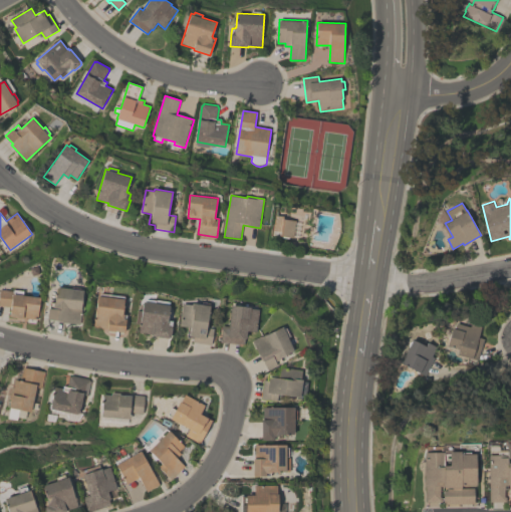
[(294,239),(290,238),(289,240),(283,239),(283,237),(281,237),(281,232),(274,231),(276,216),(284,217),(284,219),(297,221),(294,239)]
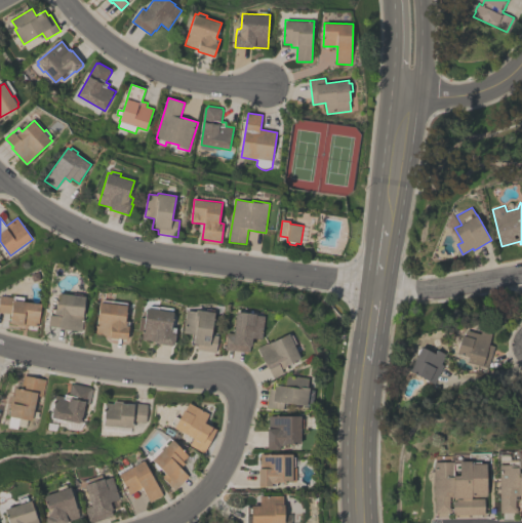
[(83,332),(61,329),(61,327),(49,326),(50,315),(54,316),(55,309),(56,309),(59,293),(74,295),(75,293),(83,294),(83,296),(86,296),(83,320),(84,320),(83,332)]
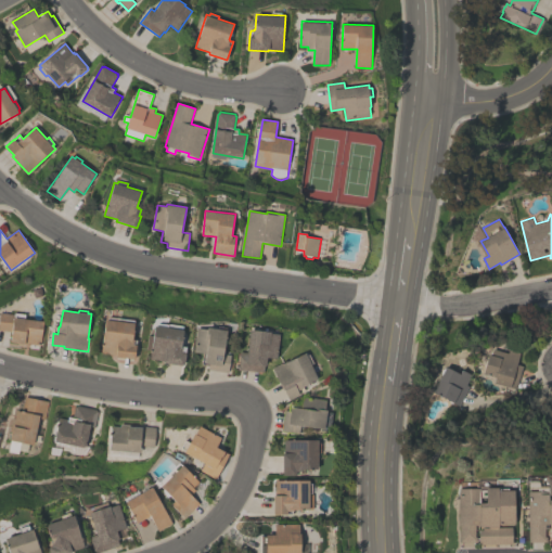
[(0,331),(0,322),(1,313),(15,316),(15,313),(26,316),(26,319),(45,321),(42,346),(31,345),(31,346),(18,345),(18,344),(12,343),(13,332),(0,331)]
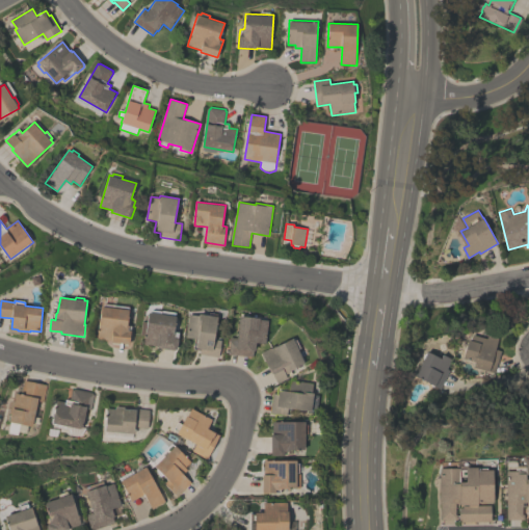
[(98,339),(102,307),(105,307),(105,303),(130,307),(128,325),(129,325),(129,326),(132,326),(130,344),(112,342),(112,341),(98,339)]
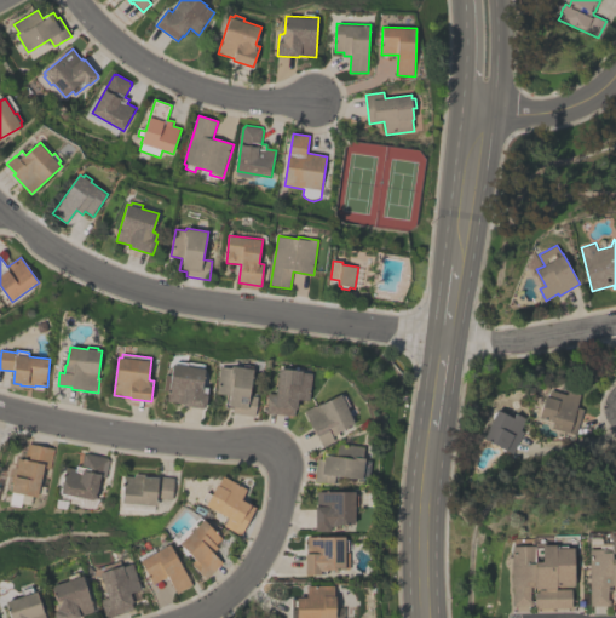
[(206,410),(184,406),(184,405),(167,401),(170,392),(165,390),(167,375),(172,376),(174,364),(177,365),(178,361),(189,364),(188,366),(206,370),(203,387),(209,388),(208,394),(206,410)]
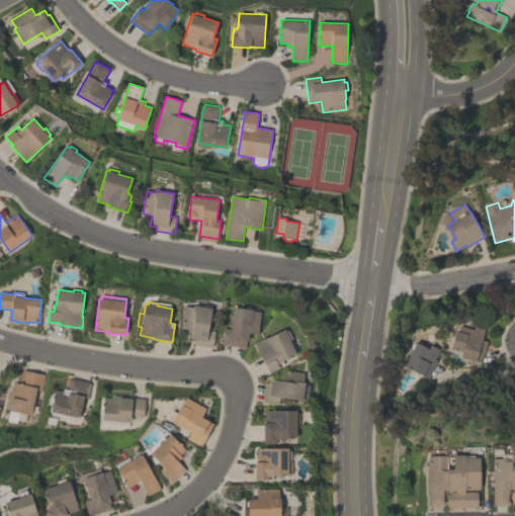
[(217,332),(213,349),(194,346),(195,341),(189,340),(190,330),(182,329),(186,306),(194,307),(194,306),(212,309),(208,331),(217,332)]
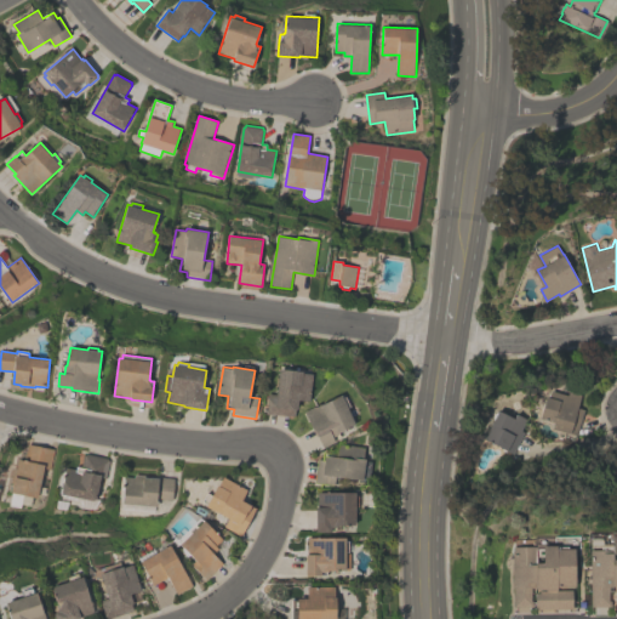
[(268,415),(269,395),(278,395),(280,369),(304,370),(303,373),(314,374),(312,401),(300,399),(298,410),(296,410),(296,418),(268,415)]
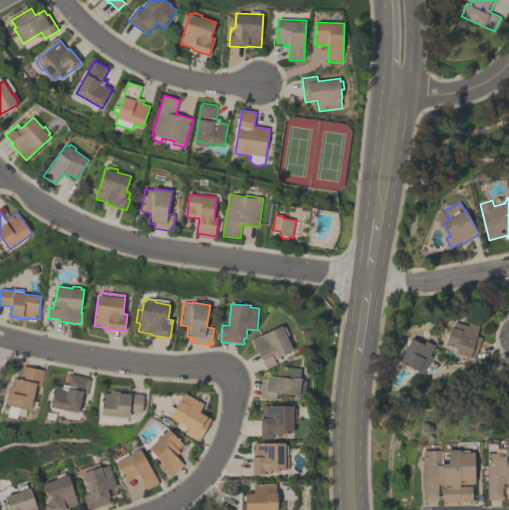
[(481,327),(477,337),(483,339),(476,360),(456,354),(458,349),(454,348),(449,347),(449,346),(446,345),(451,327),(454,328),(456,322),(469,327),(470,324),(481,327)]
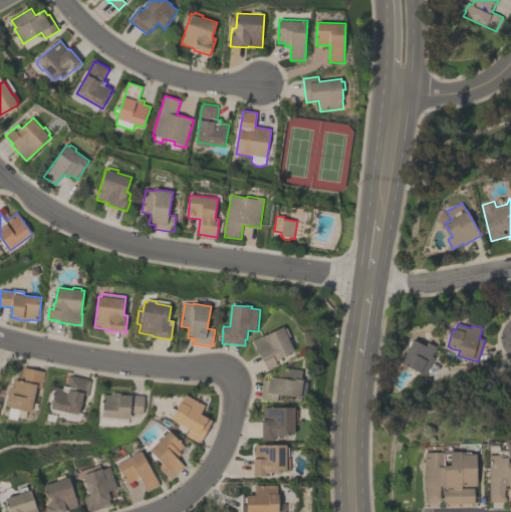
[(295,351),(281,357),(282,359),(281,359),(282,362),(278,364),(278,365),(269,370),(264,361),(263,361),(253,341),(266,334),(266,335),(283,326),(285,329),(286,328),(290,336),(289,337),(295,351)]
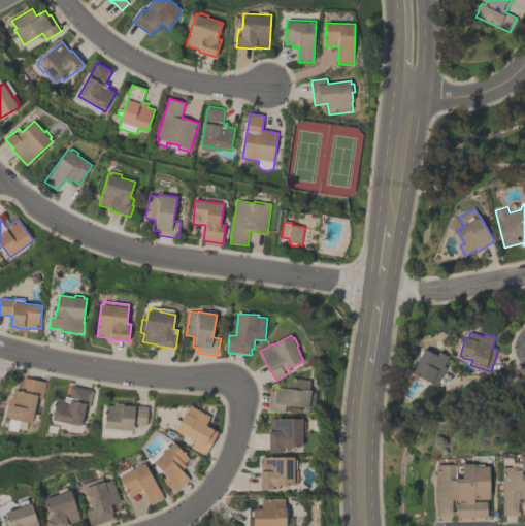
[(450,357),(445,367),(447,368),(437,387),(413,373),(425,349),(438,356),(440,352),(450,357)]
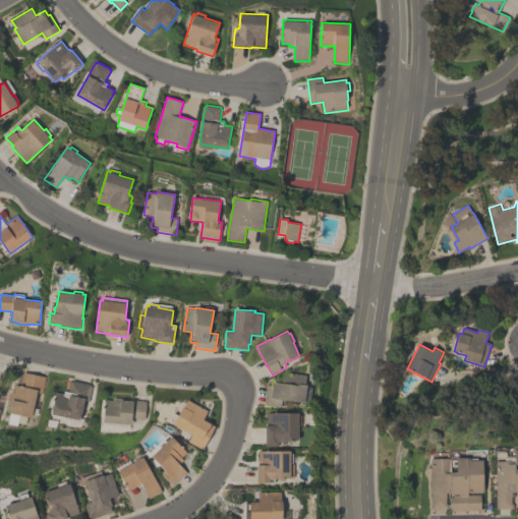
[(16,386),(21,387),(24,372),(47,378),(44,395),(38,394),(33,419),(20,416),(17,427),(9,425),(11,414),(9,413),(10,407),(11,407),(12,405),(10,405),(12,394),(14,394),(16,386)]
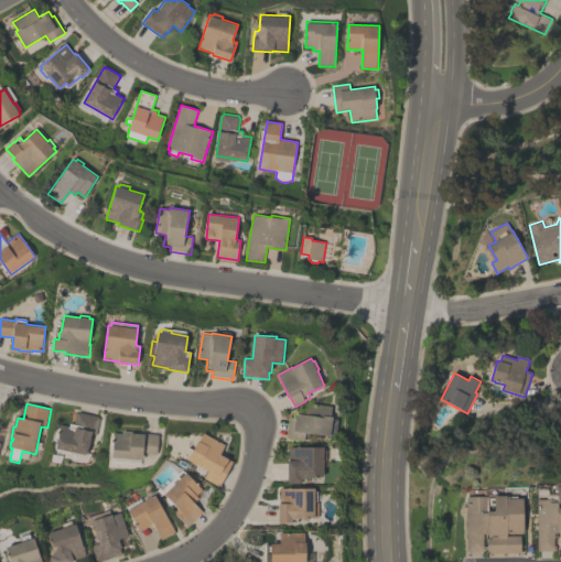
[(288,440),(290,419),(297,419),(297,414),(306,415),(308,403),(333,407),(332,417),(334,418),(333,420),(340,420),(337,431),(332,431),(331,436),(306,433),(305,442),(288,440)]
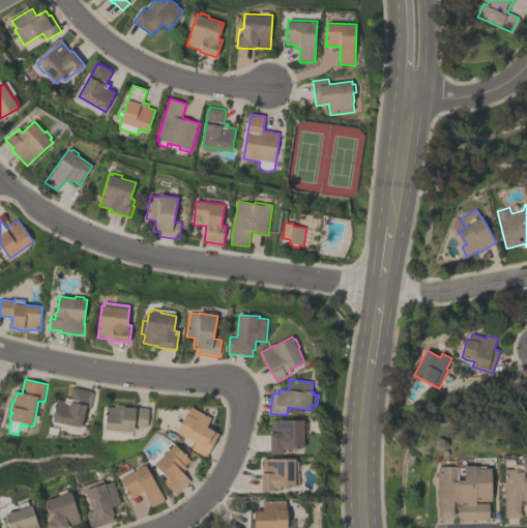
[(58,400),(65,402),(66,399),(70,400),(72,389),(74,389),(75,388),(93,392),(93,394),(95,394),(91,409),(87,408),(83,427),(82,427),(81,429),(53,421),(58,400)]
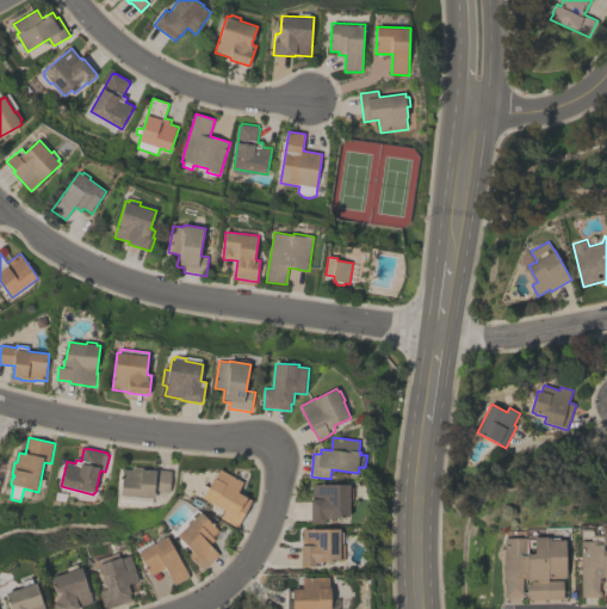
[(173,472),(171,493),(155,492),(155,499),(122,497),(124,469),(134,471),(134,468),(143,468),(142,469),(173,472)]
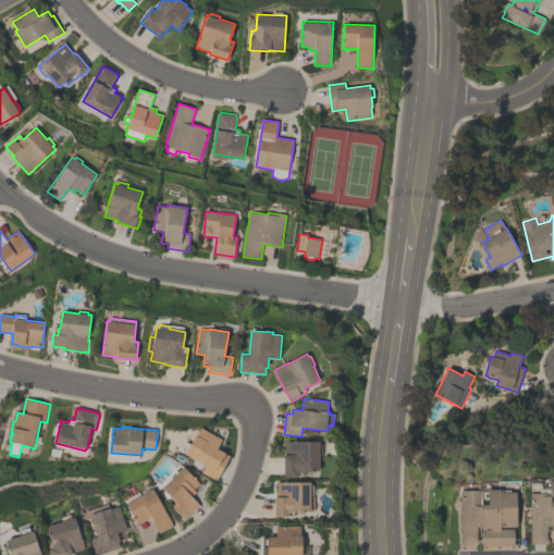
[(223,440),(218,448),(226,454),(231,457),(217,482),(202,473),(207,466),(186,454),(186,453),(183,451),(187,443),(191,445),(196,435),(197,436),(201,428),(223,440)]
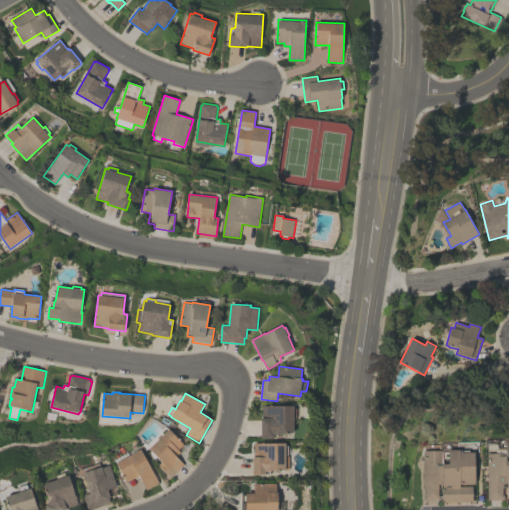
[(294,406),(294,433),(282,433),(282,437),(279,436),(278,438),(274,438),(274,439),(261,439),(261,418),(263,418),(263,406),(294,406)]
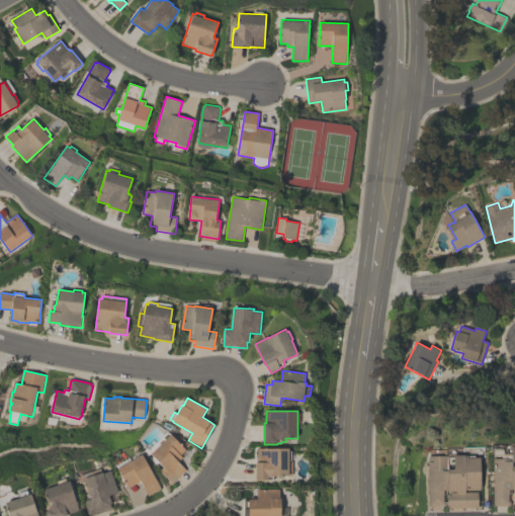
[(179,461),(188,470),(174,484),(161,471),(165,467),(149,451),(169,432),(186,449),(181,454),(183,457),(179,461)]
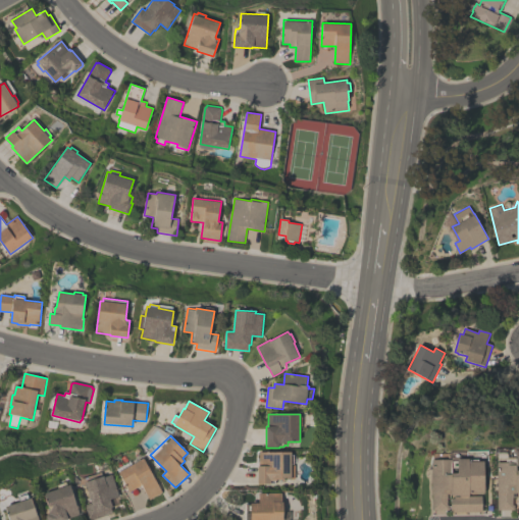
[(258,484),(258,466),(260,466),(260,453),(292,453),(292,456),(294,456),(294,464),(292,464),(292,466),(296,466),(296,479),(276,479),(275,481),(271,481),(271,484),(258,484)]
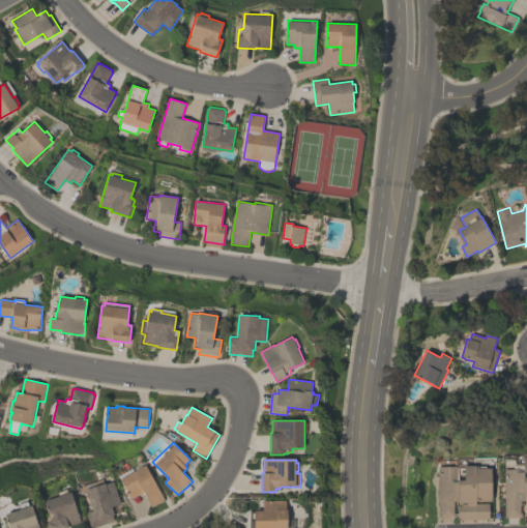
[(526,501),(525,501),(525,505),(522,505),(521,514),(523,514),(523,518),(521,518),(521,519),(505,519),(506,469),(522,469),(522,471),(524,471),(524,463),(526,463),(526,501)]
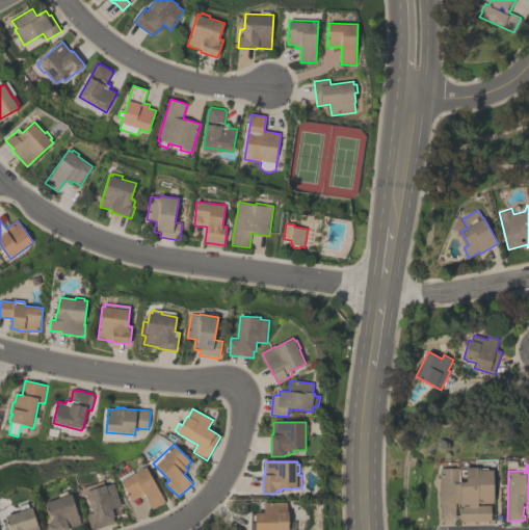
[(166,502),(153,509),(146,495),(132,502),(121,481),(147,467),(166,502)]
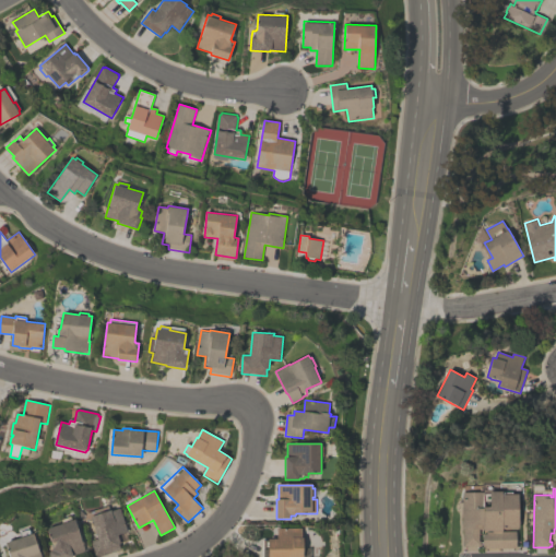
[(518,549),(484,549),(484,534),(487,534),(487,532),(494,532),(494,531),(484,531),(484,530),(483,530),(483,535),(480,535),(480,542),(482,542),(482,547),(463,547),(464,492),(484,492),(484,494),(492,494),(492,492),(504,492),(504,494),(520,494),(520,529),(504,529),(504,532),(518,532),(518,549)]
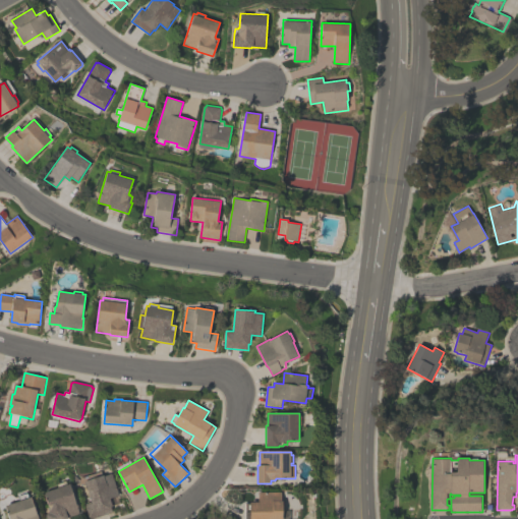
[(113,473),(120,495),(111,498),(113,506),(112,507),(114,513),(98,518),(90,518),(85,504),(92,502),(85,483),(82,484),(80,478),(93,474),(94,478),(97,477),(96,473),(102,471),(103,475),(104,474),(105,475),(113,473)]
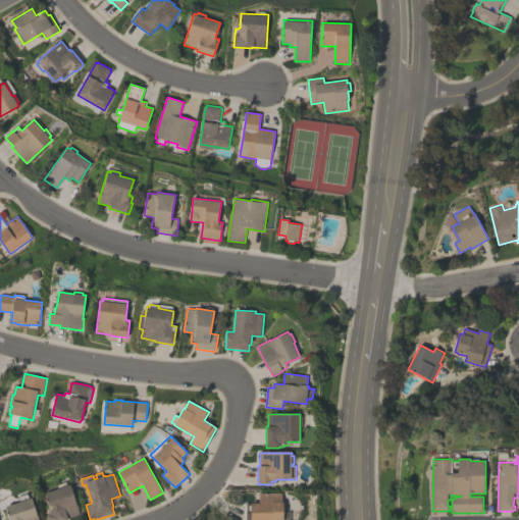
[(44,494),(59,488),(58,485),(66,482),(67,485),(70,484),(81,515),(67,519),(47,519),(46,515),(49,513),(48,509),(49,508),(44,494)]
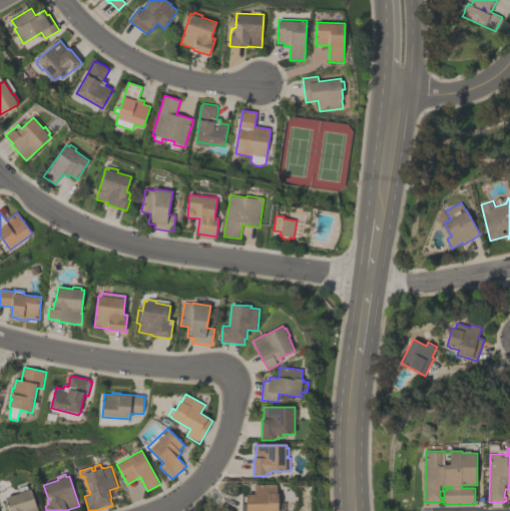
[(255,495),(255,485),(278,485),(278,494),(279,494),(279,510),(242,510),(242,496),(247,496),(247,495),(255,495)]
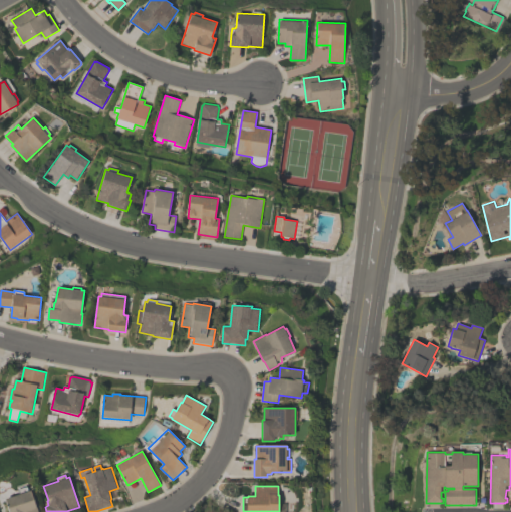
[(31,490),(38,511),(9,511),(5,498),(20,494),(19,491),(27,488),(28,491),(31,490)]
